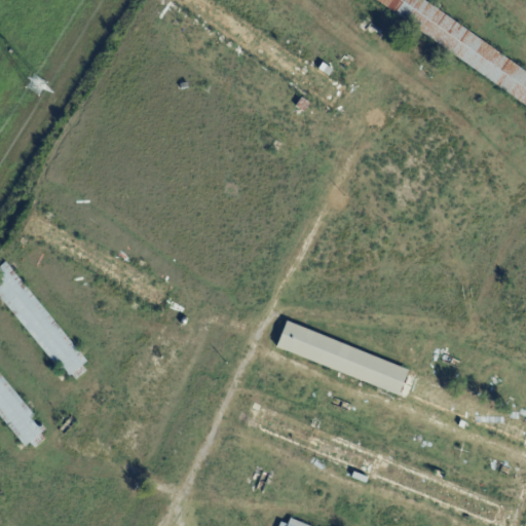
[(422,0),(525,73),(525,106),(375,0),(422,0)]
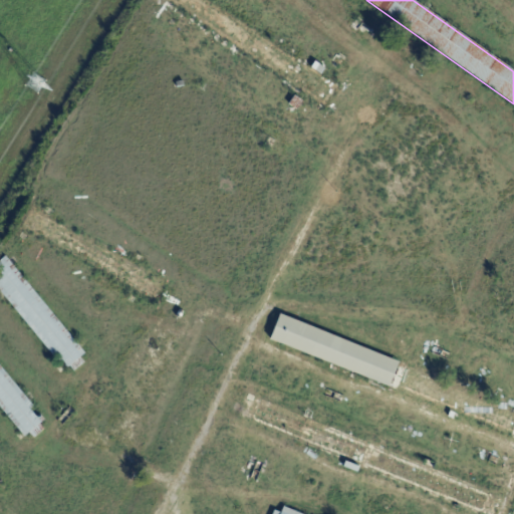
[(411,78),(405,72),(410,67),(416,73),(411,78)]
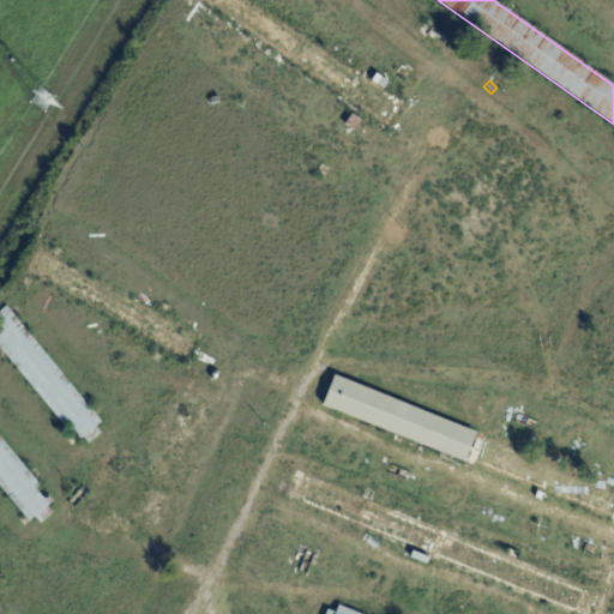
[(242,110),(238,107),(244,100),(248,103),(242,110)]
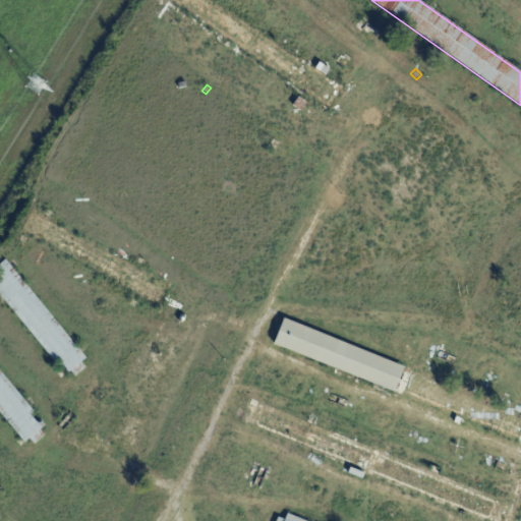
[(292,107),(298,98),(307,105),(301,113),(292,107)]
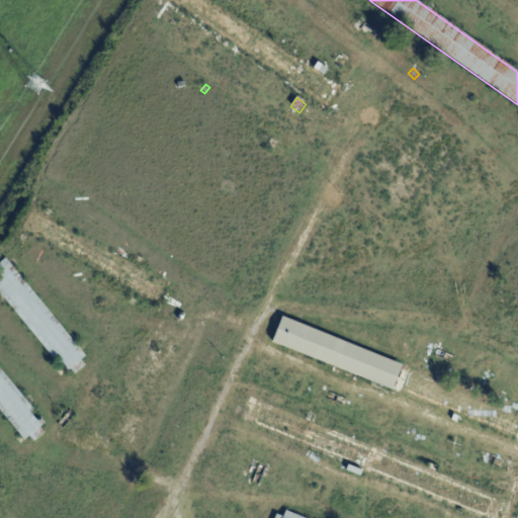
[(9,262),(86,356),(81,360),(86,365),(75,374),(71,368),(66,373),(0,293),(0,262),(5,258),(9,262)]
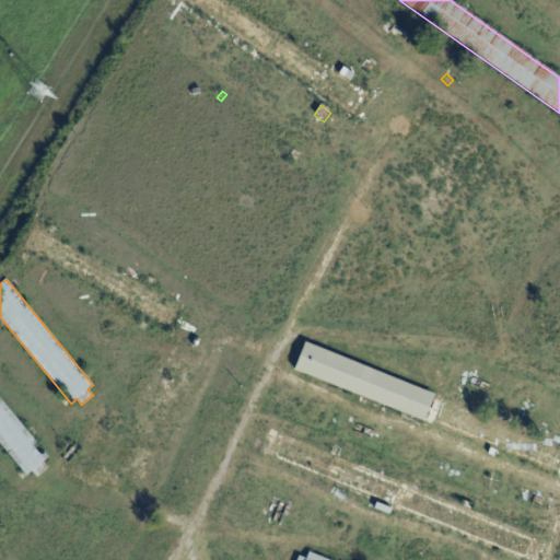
[(198,338),(200,341),(195,348),(191,345),(197,337),(198,338)]
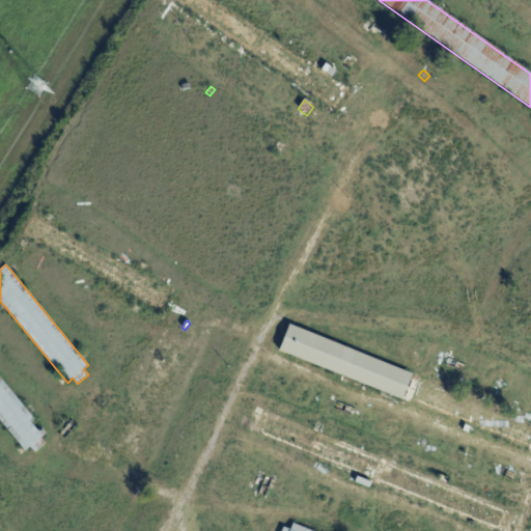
[(369,386),(280,350),(290,325),(530,422),(530,451),(471,427),(469,432),(464,430),(466,425),(369,386)]
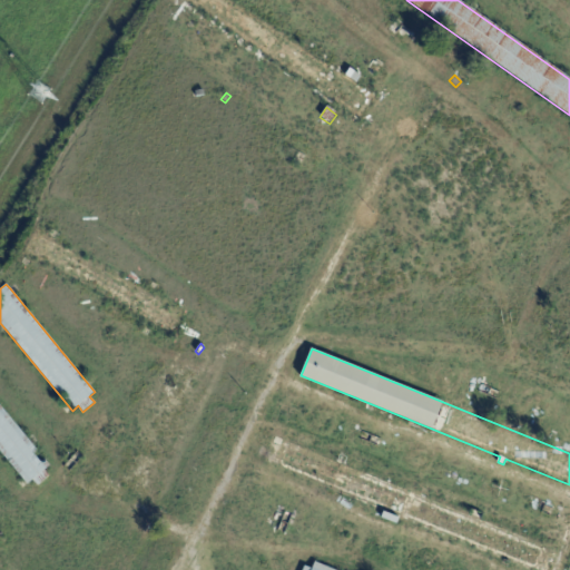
[(0,404),(50,465),(45,470),(50,477),(38,487),(32,480),(27,484),(0,451),(0,404)]
